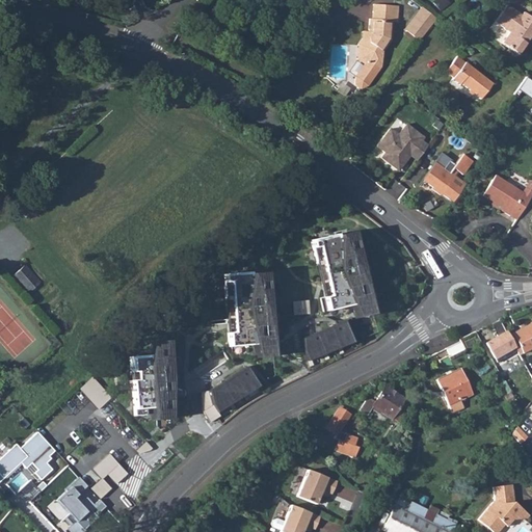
[(369,82),(381,64),(381,52),(390,42),(391,21),(395,21),(396,6),(371,4),(370,19),(367,19),(367,31),(370,34),(365,42),(363,40),(358,46),(357,58),(364,62),(355,74),(355,81),(362,85),(369,82)]
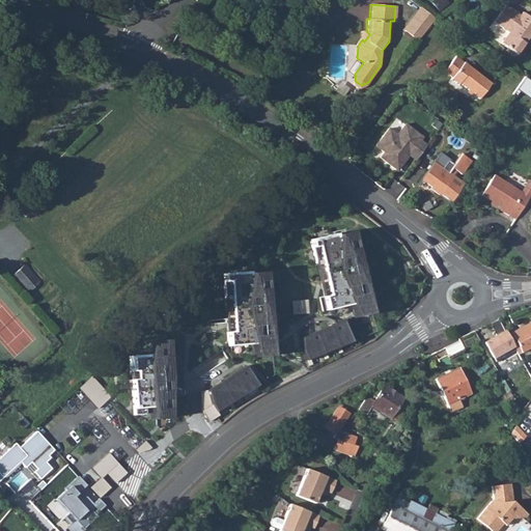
[(505,5),(494,22),(508,32),(500,43),(516,54),(524,44),(522,42),(528,31),(530,33),(530,32),(530,19),(521,12),(520,15),(505,5)]
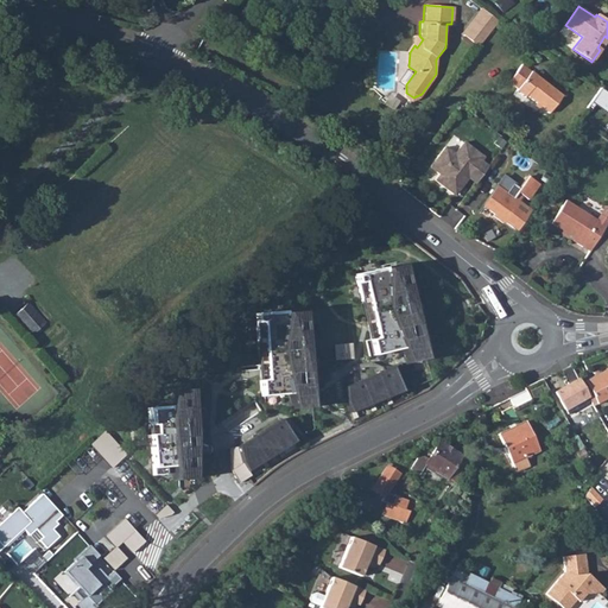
[(476,45),(494,20),(481,11),(462,36),(476,45)]
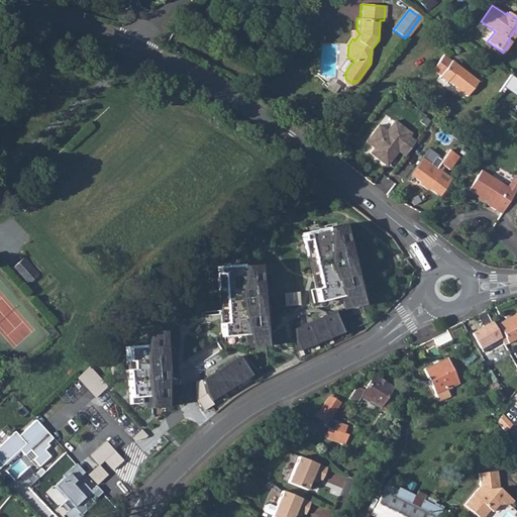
[(447,81),(467,95),(478,81),(450,60),(438,76),(446,82),(447,81)]
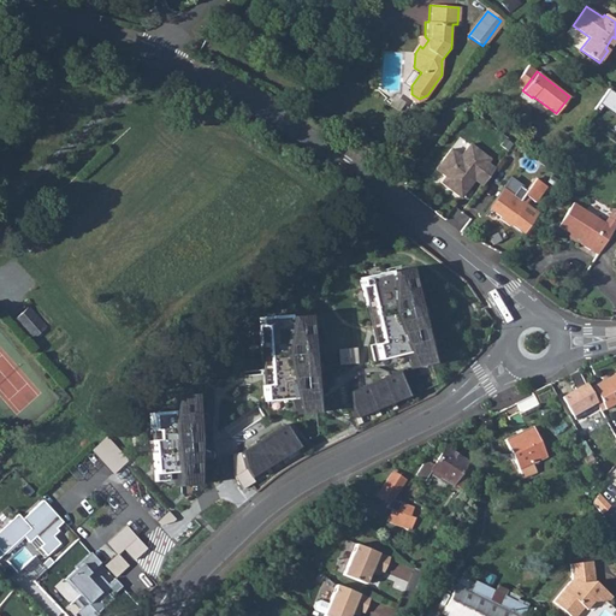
[(615,94),(610,90),(600,104),(615,113),(615,94)]
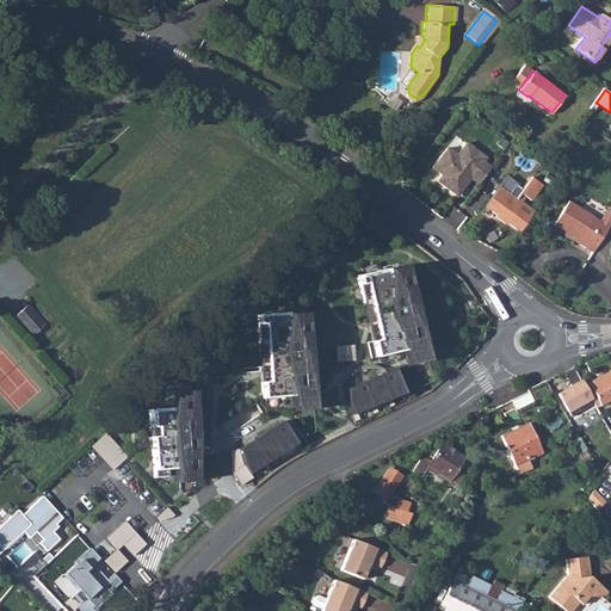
[(450,146),(458,152),(464,142),(457,136),(450,146)]
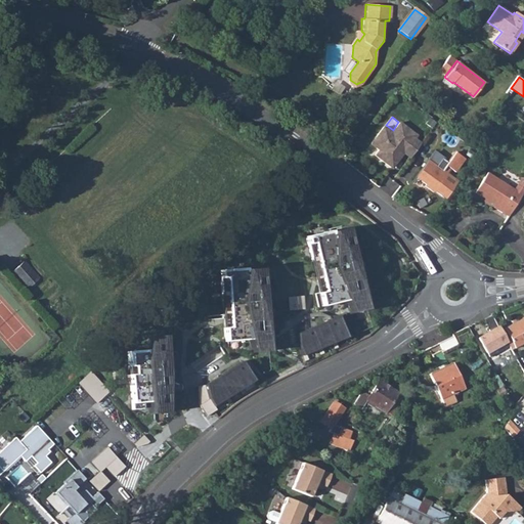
[(390,168),(392,168),(403,154),(413,139),(416,136),(398,123),(391,133),(383,127),(369,144),(379,149),(375,156),(390,168)]
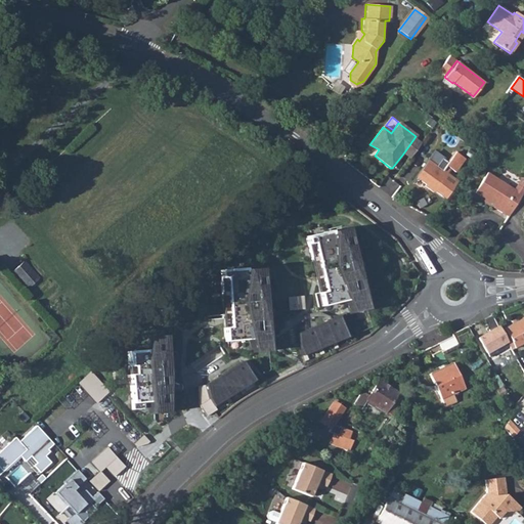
[(413,139),(403,154),(409,158),(421,143),(413,139)]
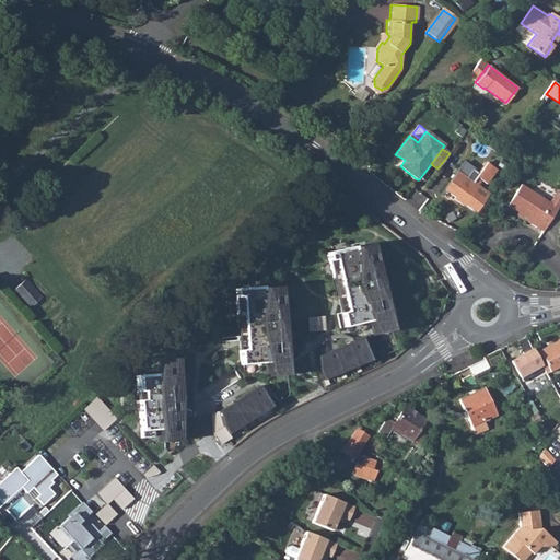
[(456,171),(443,189),(455,197),(454,199),(463,205),(464,203),(475,211),(488,194),(477,186),(481,181),(486,184),(497,170),(486,162),(477,173),(470,168),(464,176),(456,171)]
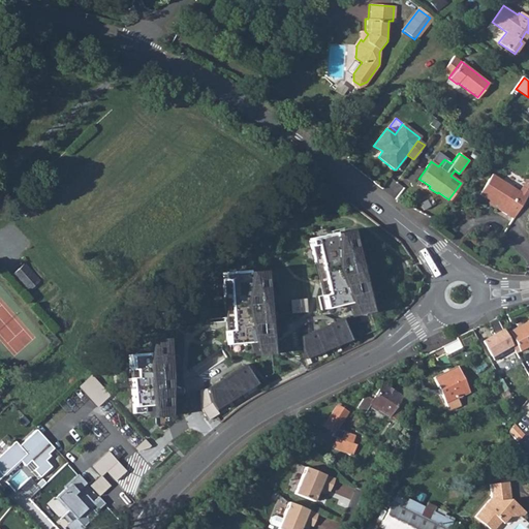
[(497,210),(511,218),(528,191),(521,186),(519,191),(492,174),(478,193),(499,207),(497,210)]
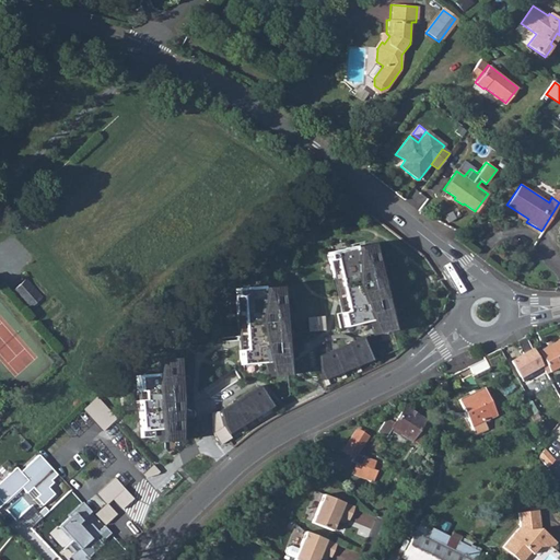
[(396,328),(375,242),(359,244),(359,281),(374,318),(380,333),(396,328)]
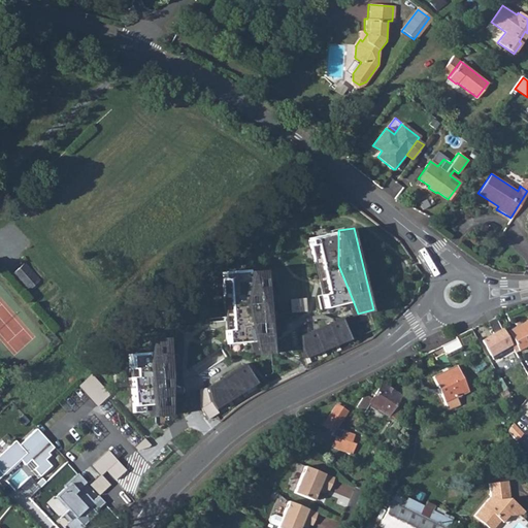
[(338,265),(338,230),(310,236),(312,245),(318,244),(329,292),(325,293),(327,306),(353,300),(338,265)]
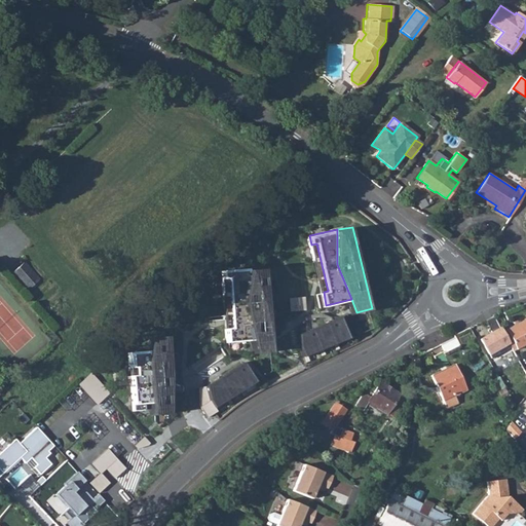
[(29,290),(41,278),(25,261),(12,272),(29,290)]
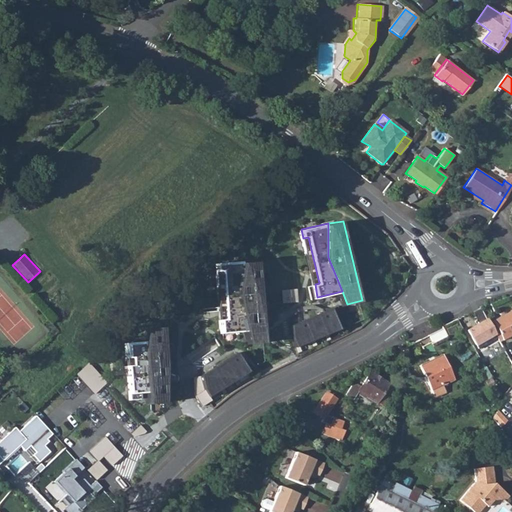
[(266,342),(259,259),(244,260),(241,276),(239,294),(248,331),(252,343),(266,342)]
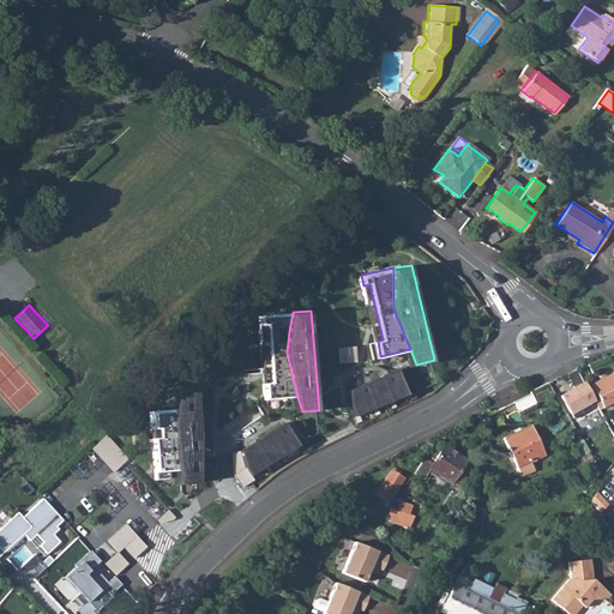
[(289,331),(293,312),(260,314),(260,325),(266,325),(272,381),(268,383),(268,399),(298,397),(287,353),(289,331)]
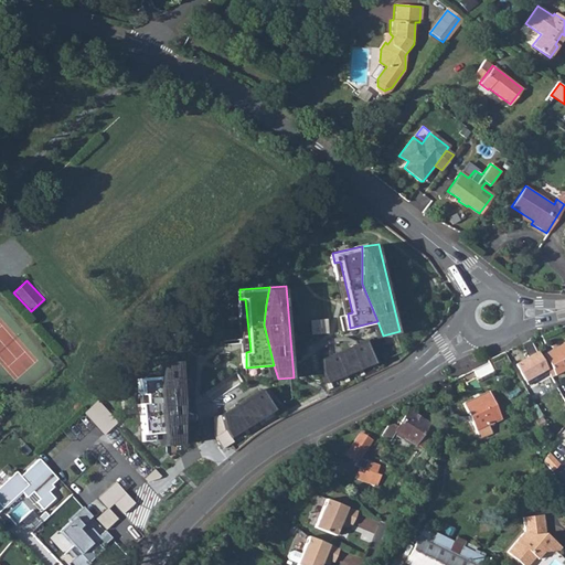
[(310,320),(311,334),(328,333),(328,319),(310,320)]
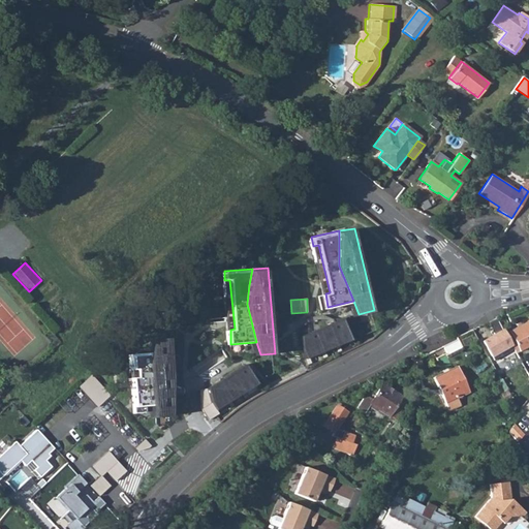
[(345,317),(302,336),(302,348),(307,358),(352,339),(345,317)]
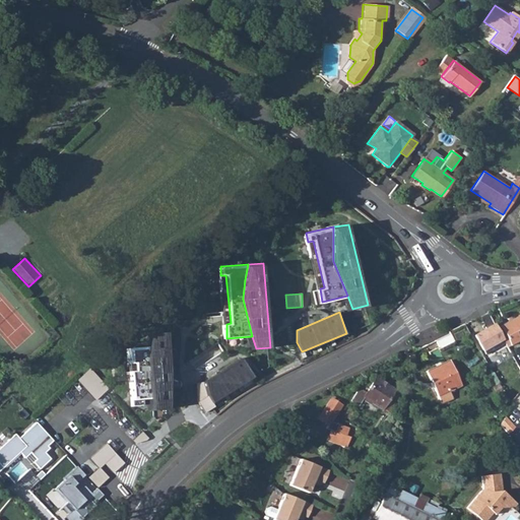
[(480,317),(485,327),(494,324),(492,320),(488,314),(480,317)]
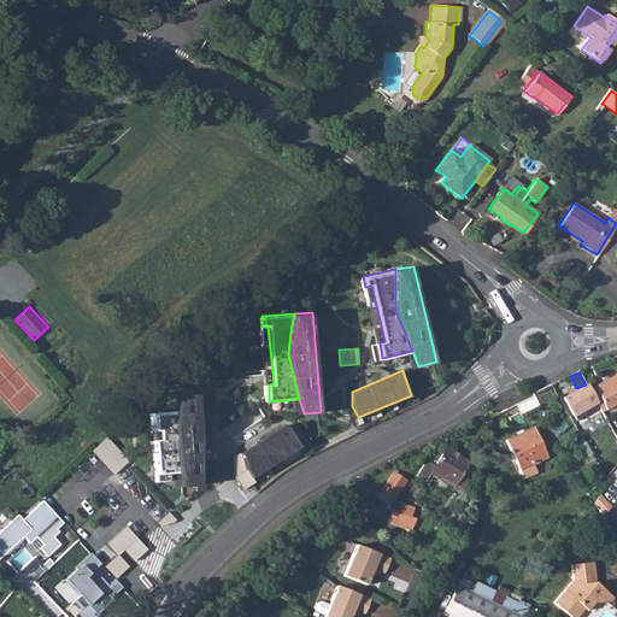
[(616,376),(592,394),(600,409),(601,412),(604,415),(610,411),(612,412),(616,409),(616,376)]
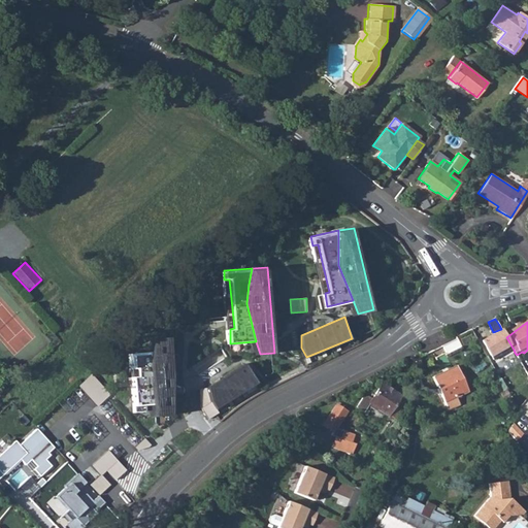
[(503,333),(502,331),(481,339),(492,359),(514,350),(506,337),(503,333)]
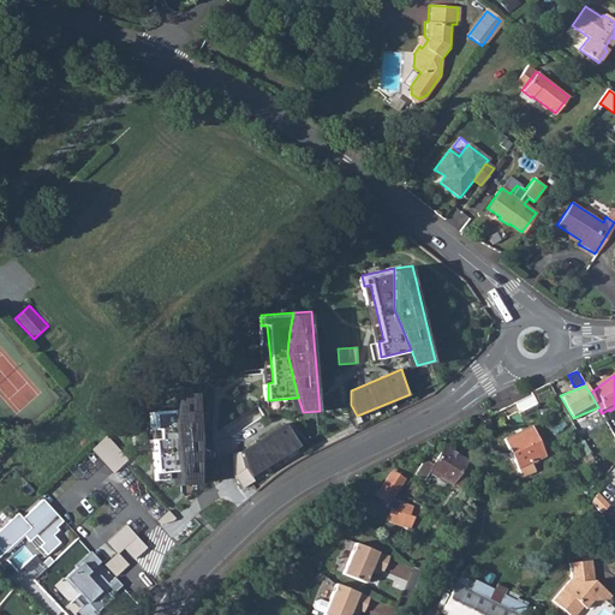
[(179,483),(199,482),(198,389),(179,392),(174,422),(178,470),(179,483)]
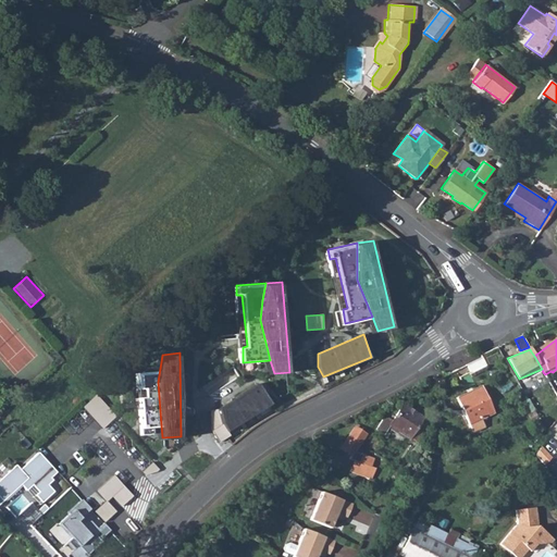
[(158,382),(158,369),(137,370),(139,388),(144,388),(145,396),(143,397),(143,426),(161,425),(158,382)]
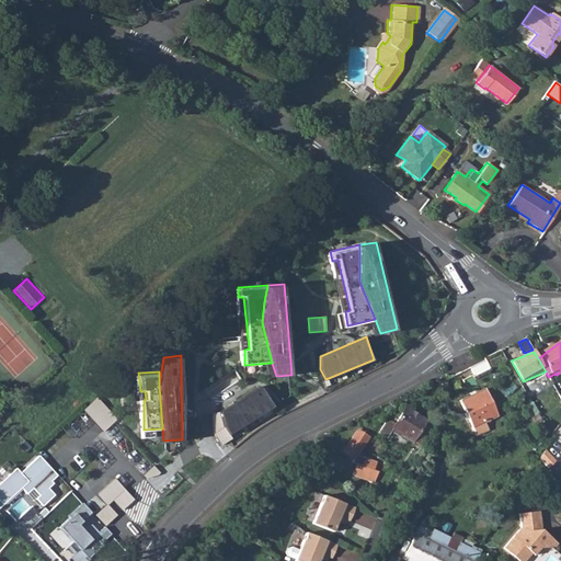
[(472,376),(462,380),(469,393),(479,389),(472,376)]
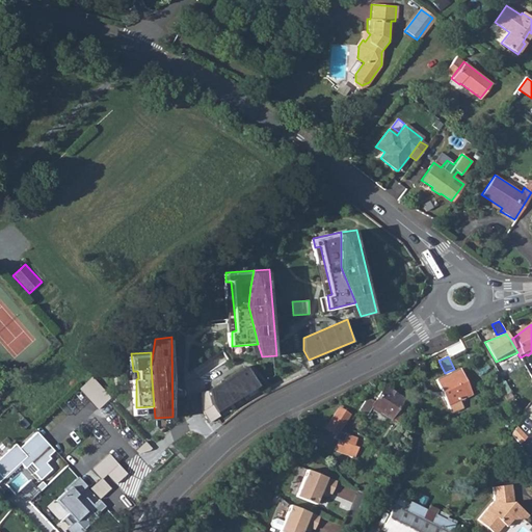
[(213,403),(218,413),(260,386),(247,366),(210,391),(213,403)]
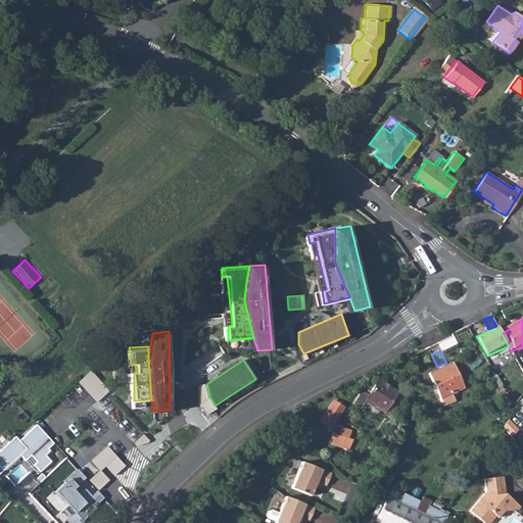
[(452,364),(428,375),(440,399),(464,388),(452,364)]
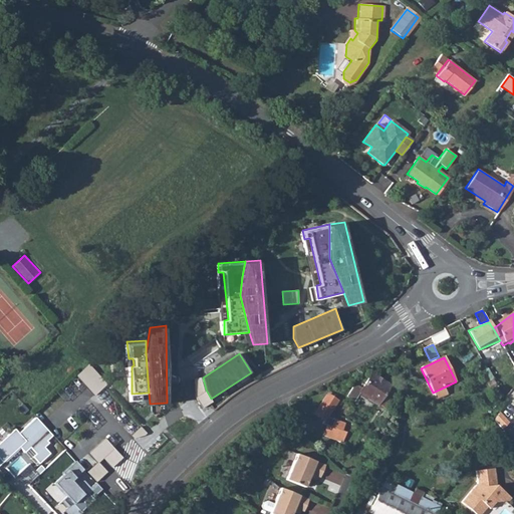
[(88,363),(76,375),(94,396),(107,383),(88,363)]
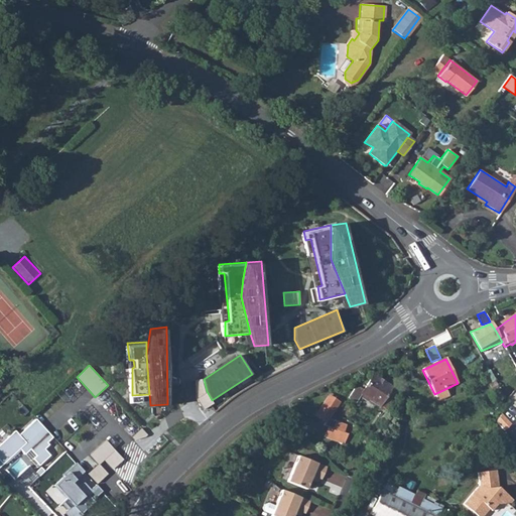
[(379,405),(385,409),(397,391),(372,375),(362,390),(358,387),(353,389),(348,397),(355,402),(360,394),(379,406),(379,405)]
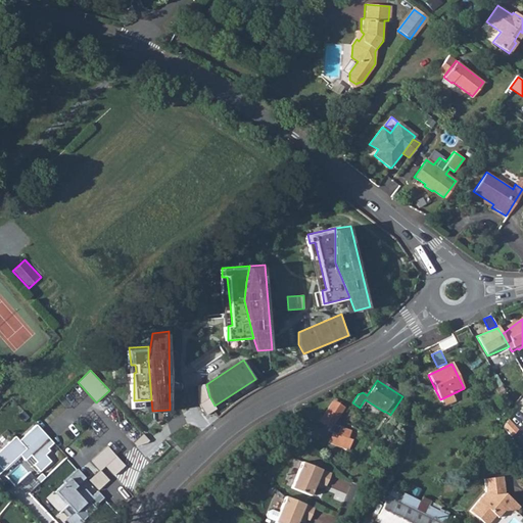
[(209,396),(206,384),(197,386),(198,405),(205,416),(214,411),(217,409),(215,406),(209,396)]
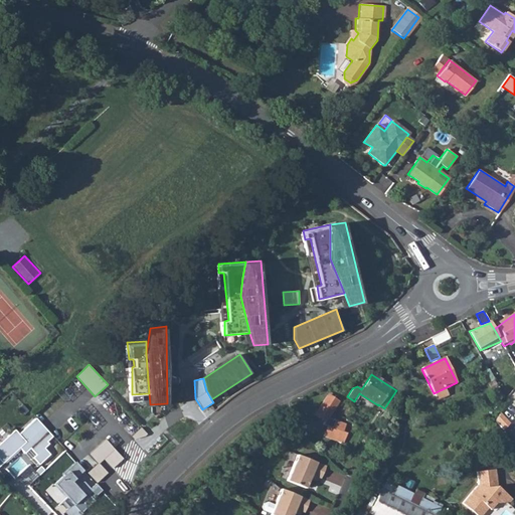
[(514,384),(511,381),(502,391),(509,397),(514,389),(514,388),(514,384)]
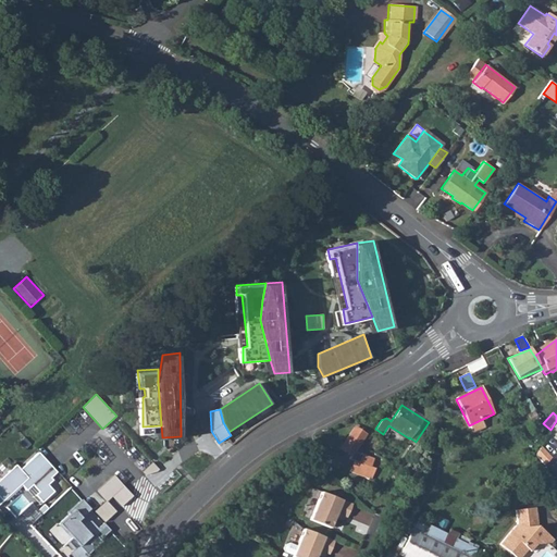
[(355,426),(341,447),(350,454),(348,457),(355,460),(350,471),(371,480),(375,469),(371,467),(359,462),(362,454),(354,449),(364,433),(355,426)]
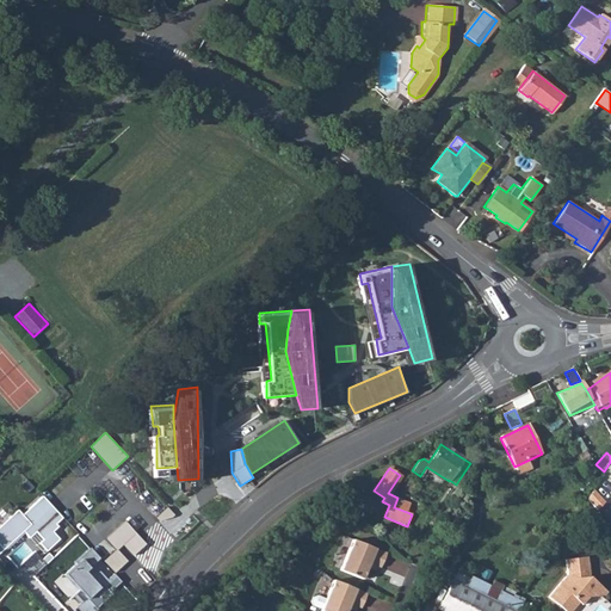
[(18,511),(0,526),(0,554),(24,534),(29,541),(36,535),(42,541),(39,544),(47,553),(61,541),(54,532),(57,529),(56,526),(62,519),(43,497),(22,516),(18,511)]
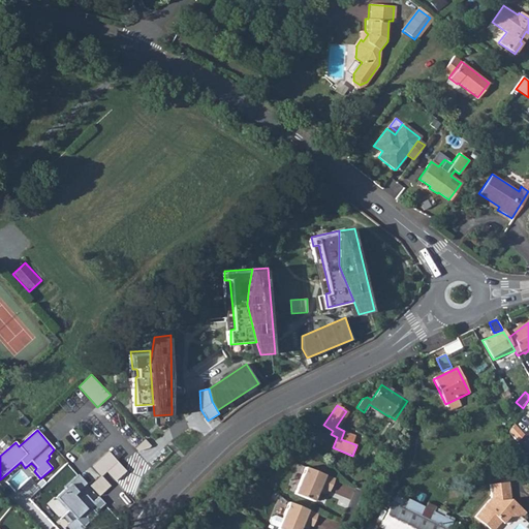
[(355,436),(344,431),(341,439),(352,443),(355,436)]
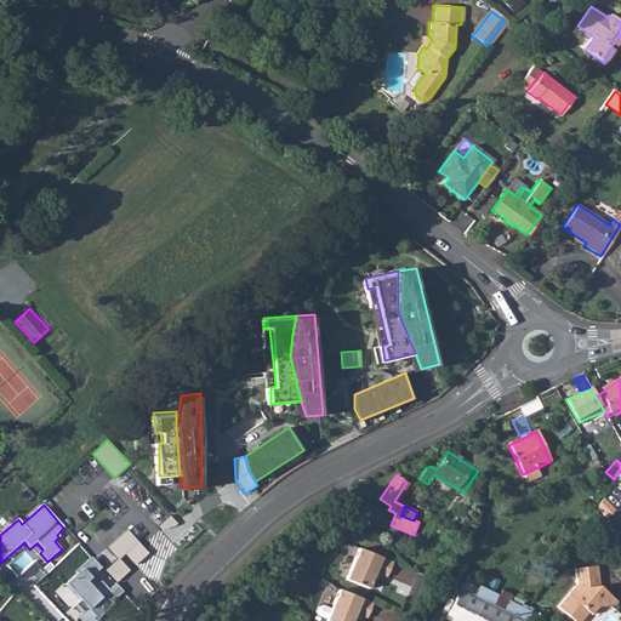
[(126,528),(107,546),(117,558),(119,559),(120,558),(125,554),(134,563),(147,550),(126,528)]
